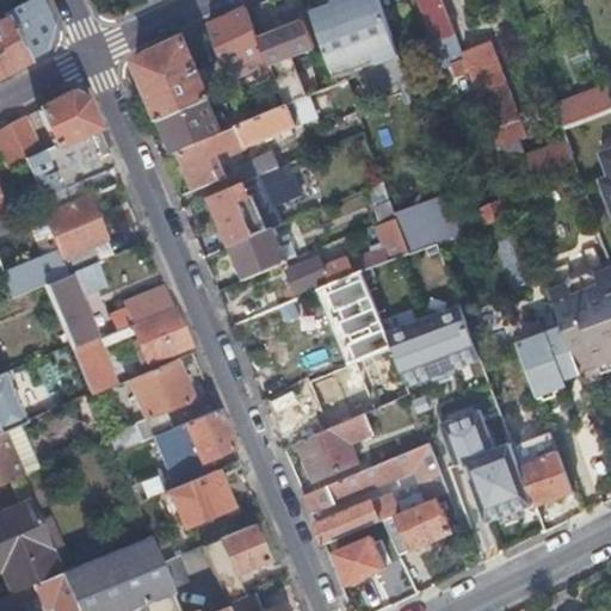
[(57,30),(44,0),(29,0),(1,14),(4,19),(29,61),(53,48),(57,30)]
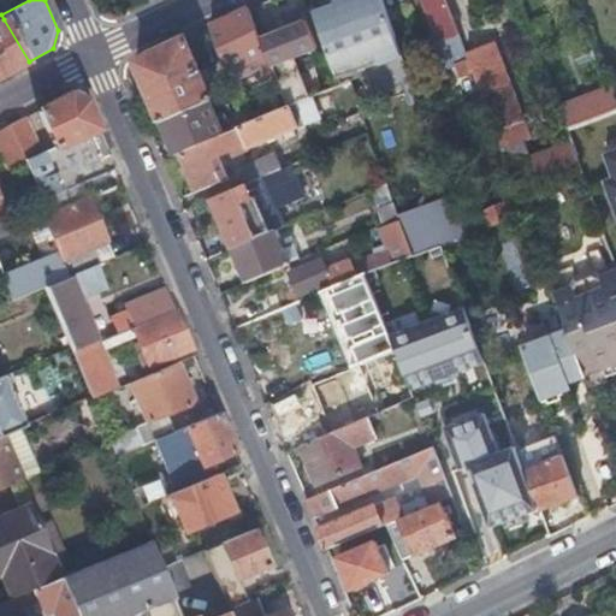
[(374,63),(374,64),(404,53),(389,10),(384,0),(344,0),(315,11),(341,76),(345,73),(345,72),(374,63)]
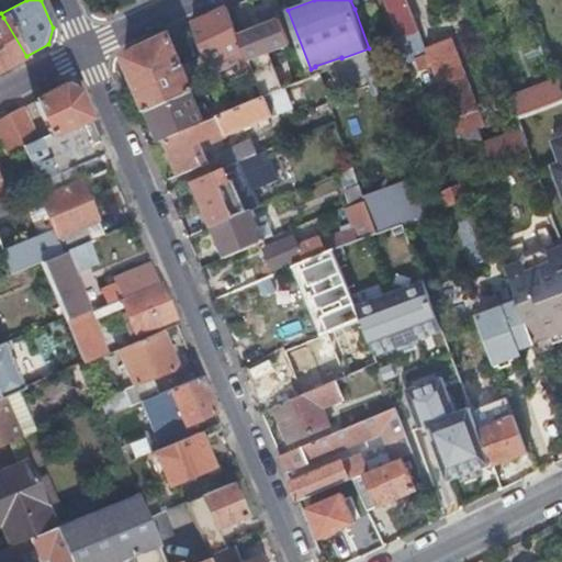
[(425,47),(406,0),(385,0),(400,35),(394,36),(404,63),(417,58),(419,64),(429,60),(425,47)]
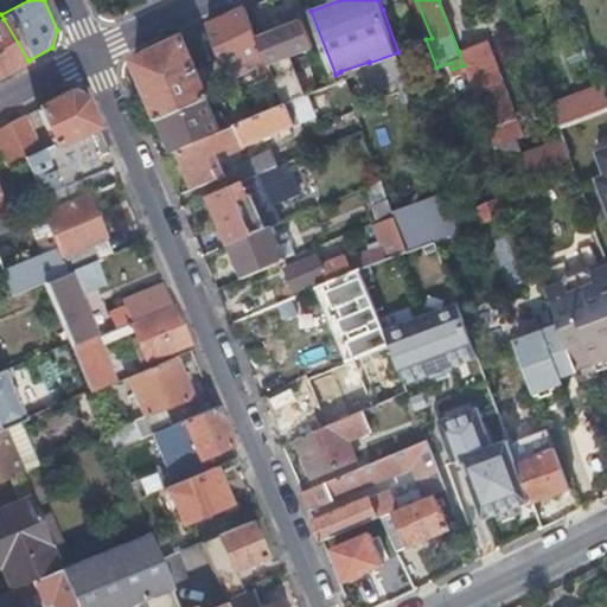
[(230,82),(269,68),(267,63),(257,38),(246,6),(208,24),(225,69),(230,82)]
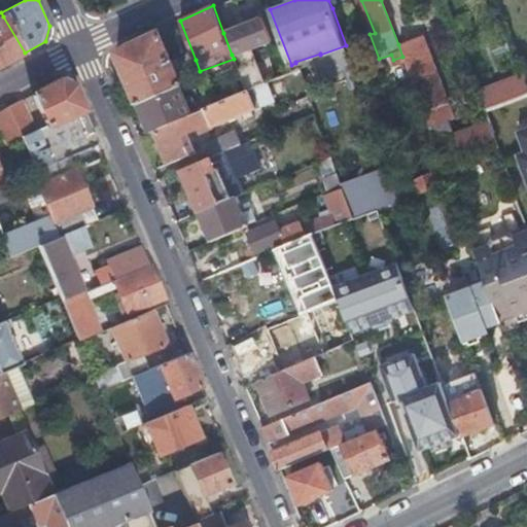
[(223,33),(232,55),(272,39),(258,7),(245,11),(250,23),(223,33)]
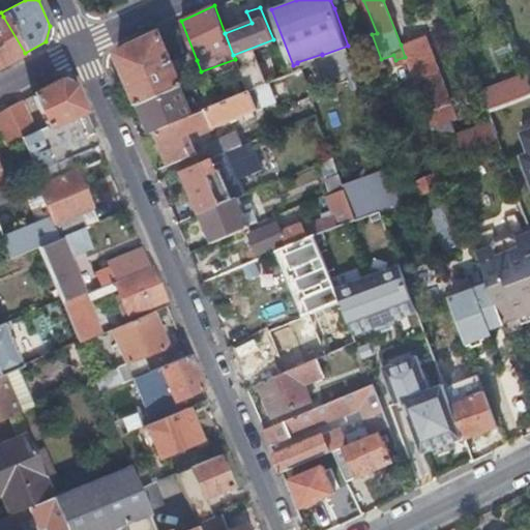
[(0,65),(25,53),(3,17),(0,18),(0,65)]
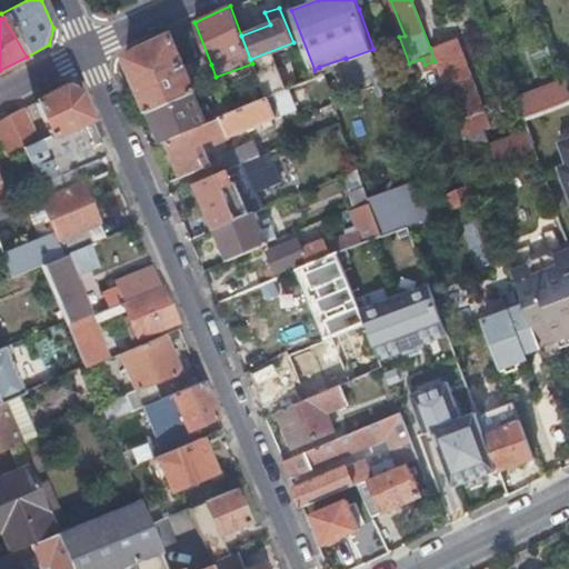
[(126,55),(149,110),(193,91),(197,90),(172,32),(126,55)]
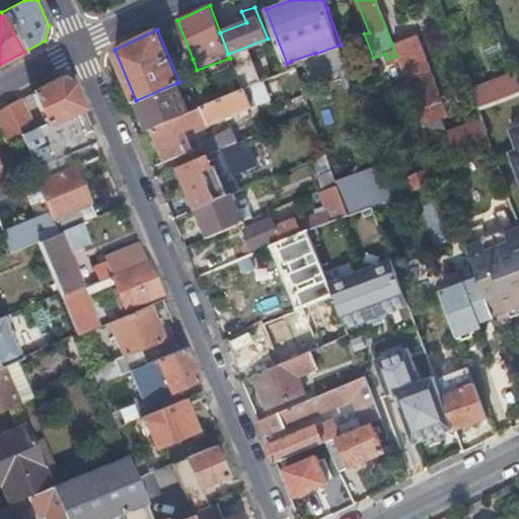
[(392,44),(396,56),(423,127),(440,121),(448,118),(440,98),(439,98),(415,35),(392,44)]
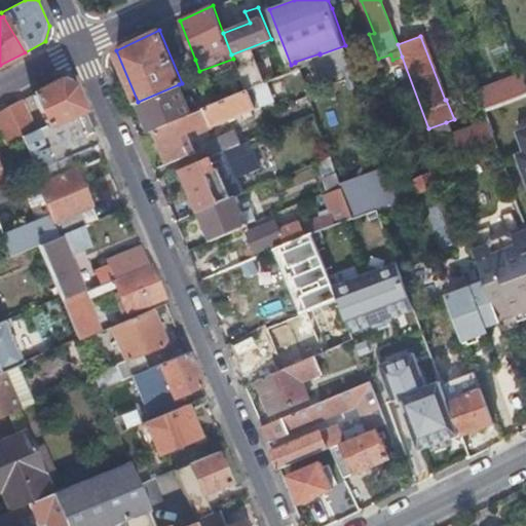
[(295,63),(320,54),(320,53),(295,62),(295,63)]
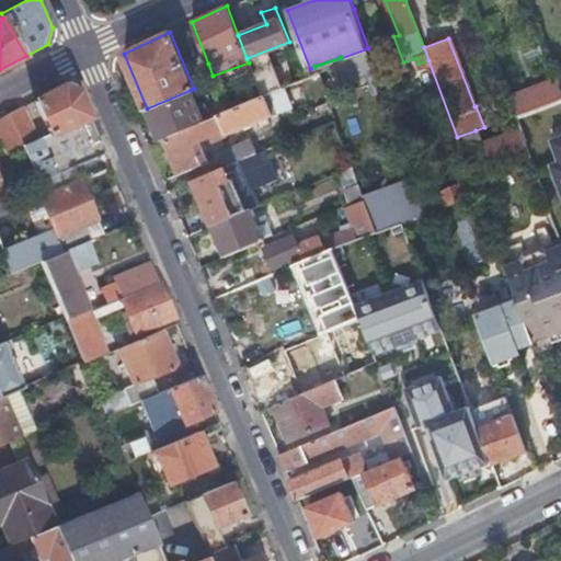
[(508,96),(516,117),(560,100),(560,83),(559,79),(508,96)]
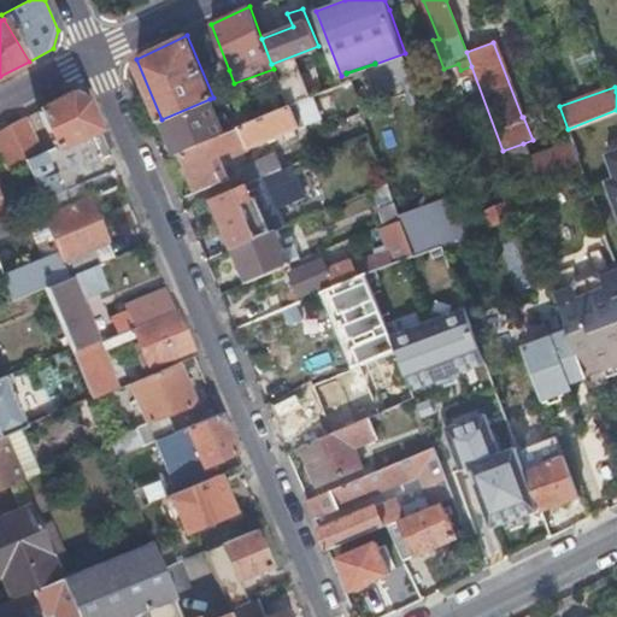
[(41,153),(24,162),(42,198),(82,181),(115,168),(86,98),(70,93),(37,110),(53,147),(41,153)]
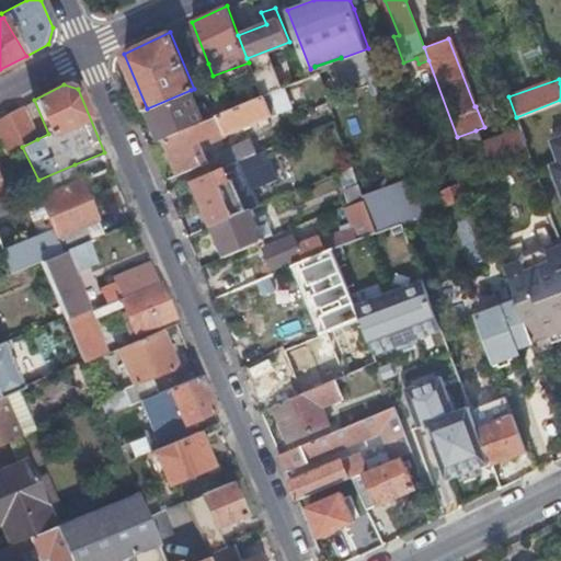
[(278,113),(294,106),(285,84),(270,91),(278,113)]
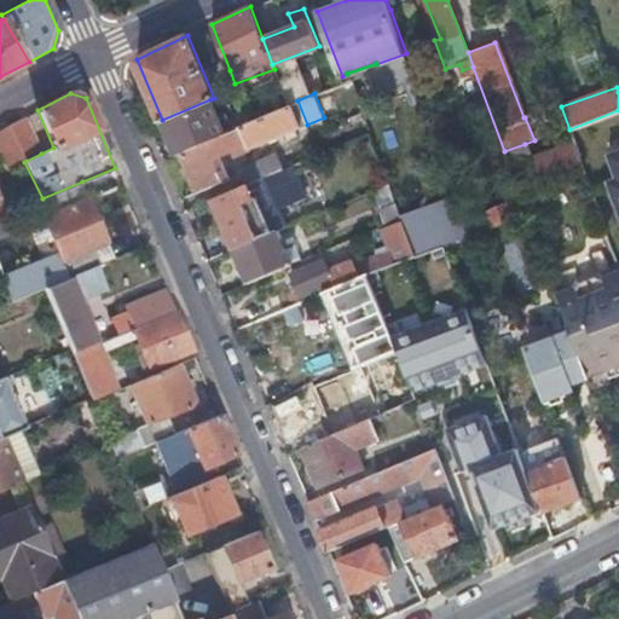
[(162,120),(177,154),(180,152),(207,142),(225,133),(217,115),(210,99),(162,120)]
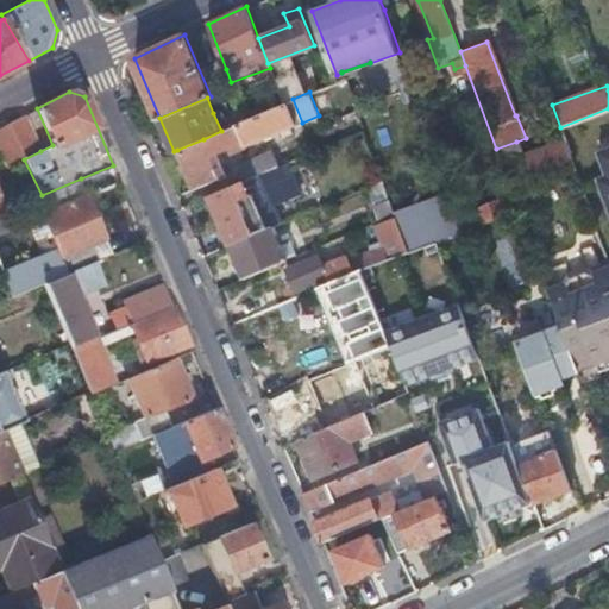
[(294,124),(284,105),(245,121),(237,125),(244,140),(245,144),(294,124)]
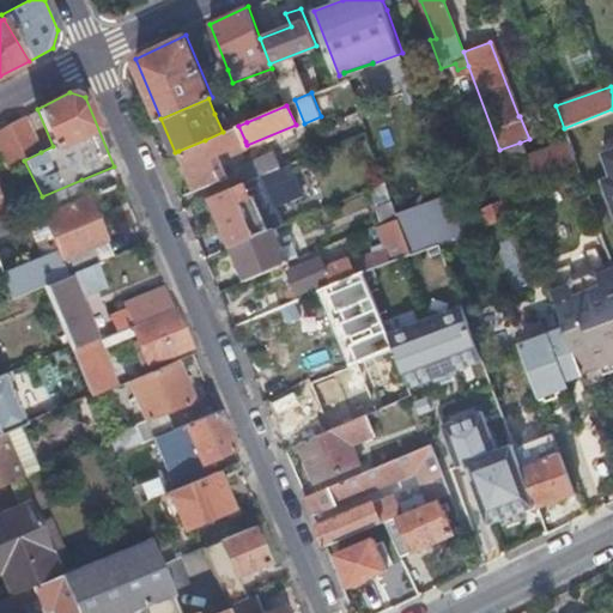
[(238,126),(247,122),(243,113),(228,120),(223,110),(214,114),(223,132),(238,126)]
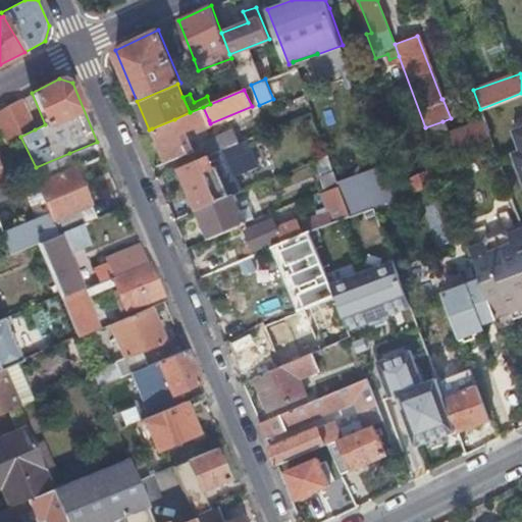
[(20,98),(0,109),(0,128),(6,143),(20,137),(35,129),(20,98)]
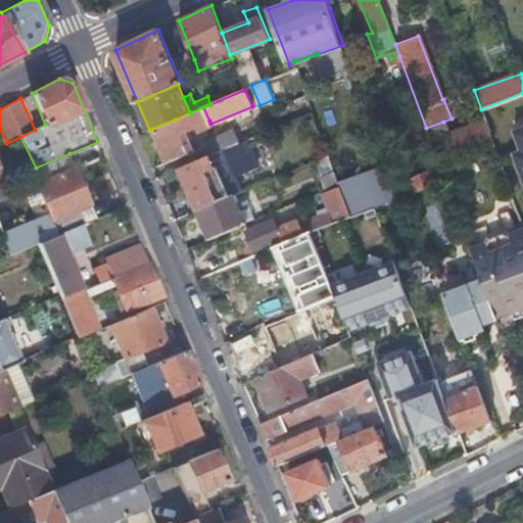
[(185,130),(209,121),(203,107),(190,112),(175,120),(180,132),(185,130)]
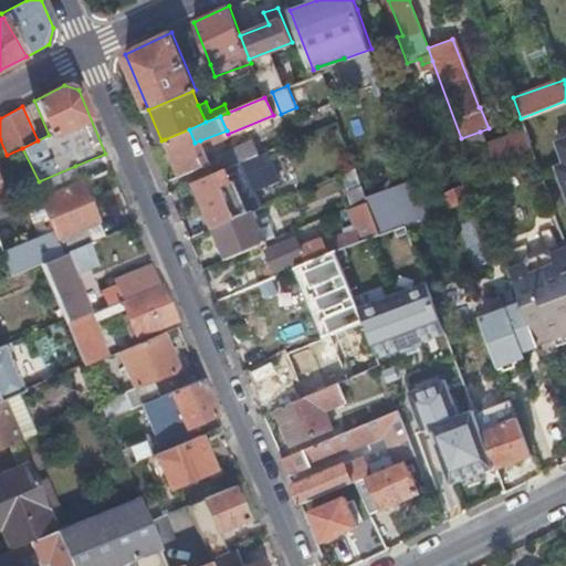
[(189,129),(165,139),(180,175),(203,166),(195,143),(189,129)]
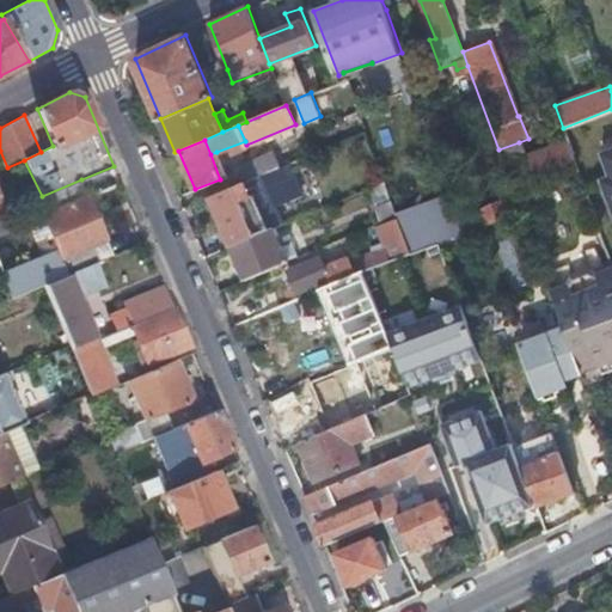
[(519,142),(499,150),(513,184),(532,177),(519,142)]
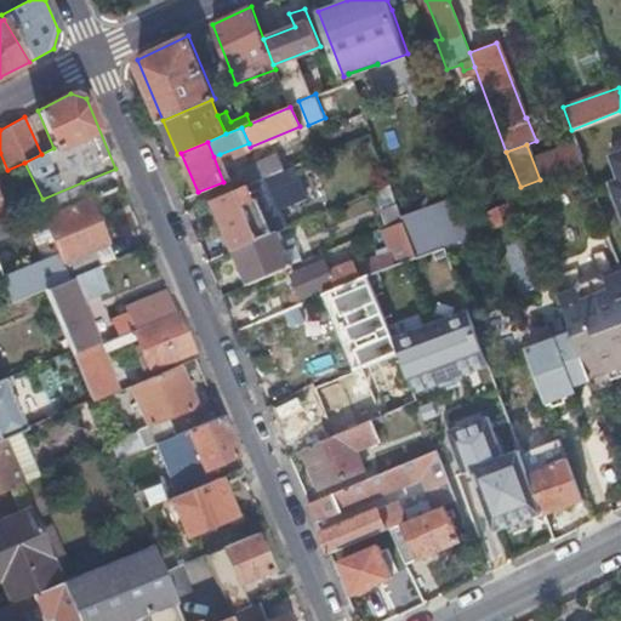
[(558,172),(584,163),(576,144),(551,153),(558,172)]
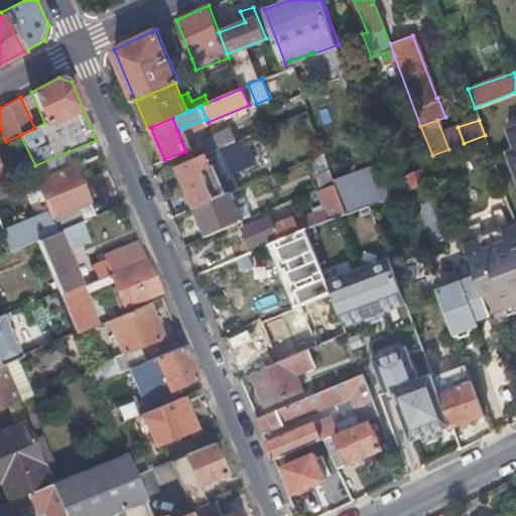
[(515,125),(507,128),(514,148),(507,150),(515,175),(515,125)]
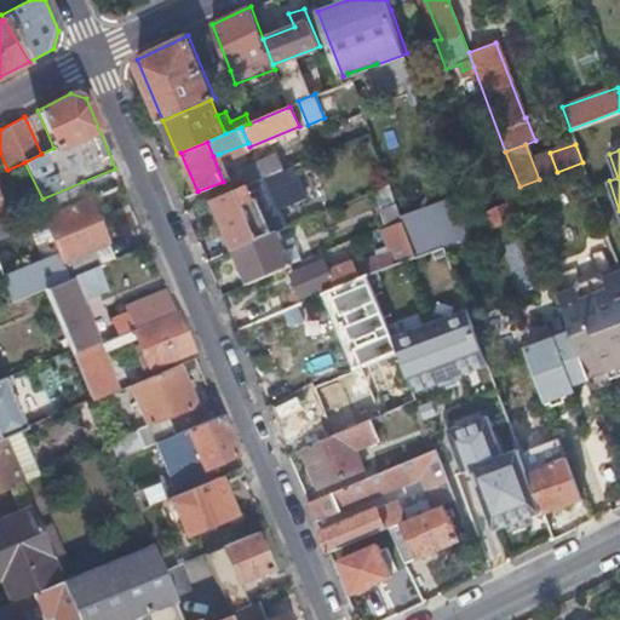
[(213,156),(223,182),(230,179),(219,154),(213,156)]
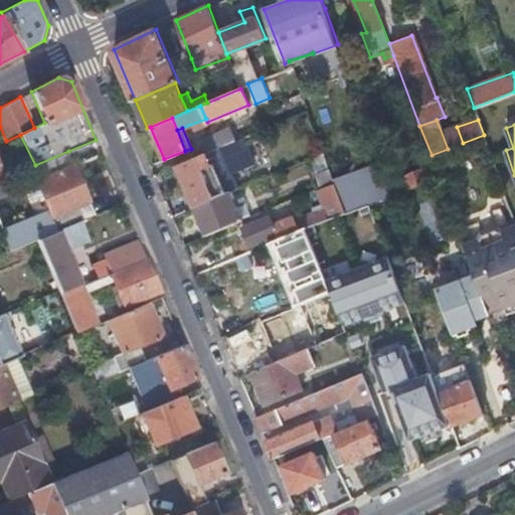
[(220,147),(236,140),(231,129),(203,141),(208,152),(208,154),(220,148),(220,147)]
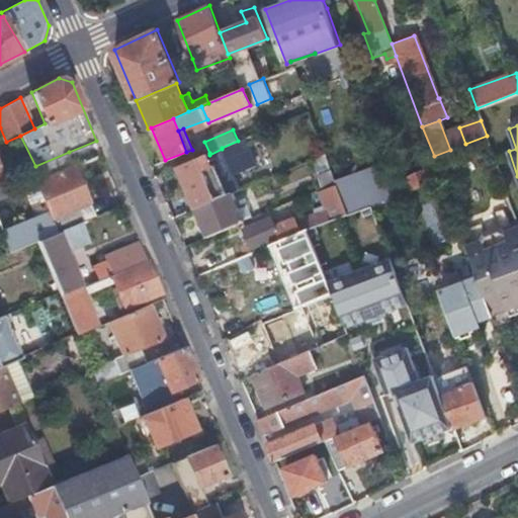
[(255,165),(244,138),(238,141),(222,148),(222,149),(209,155),(209,153),(179,166),(195,206),(234,191),(234,192),(239,190),(232,175),(255,165)]
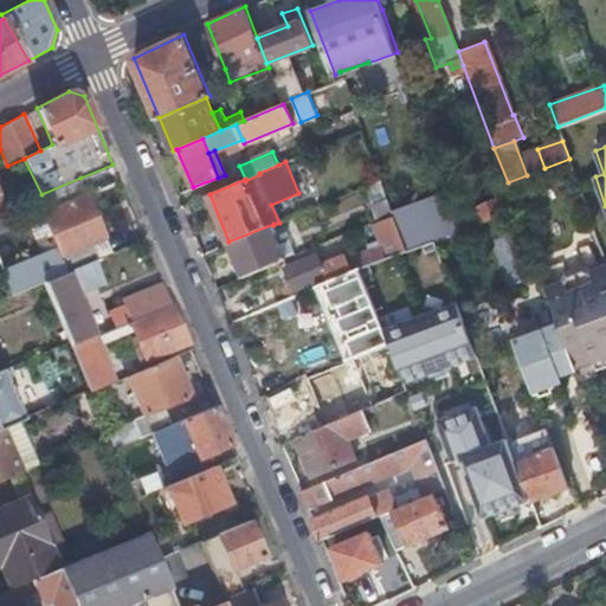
[(42,194),(36,197),(42,211),(86,192),(81,178),(42,194)]
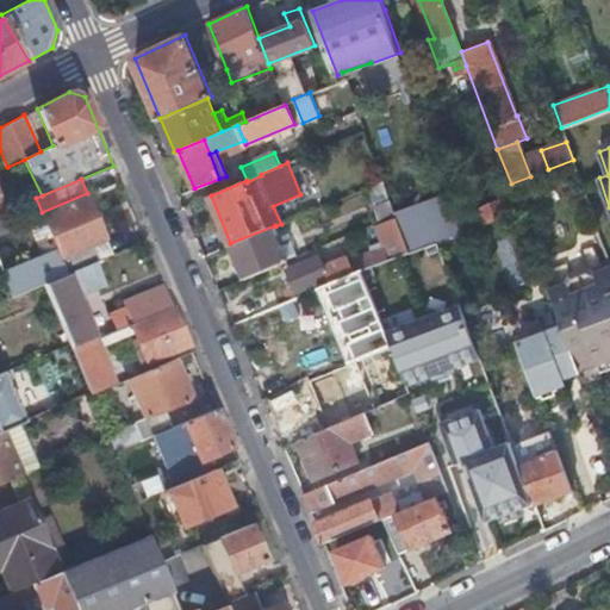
[(45,253),(2,273),(12,296),(44,282),(91,262),(112,253),(87,193),(42,212),(43,215),(50,231),(63,261),(58,261),(50,263),(45,253)]
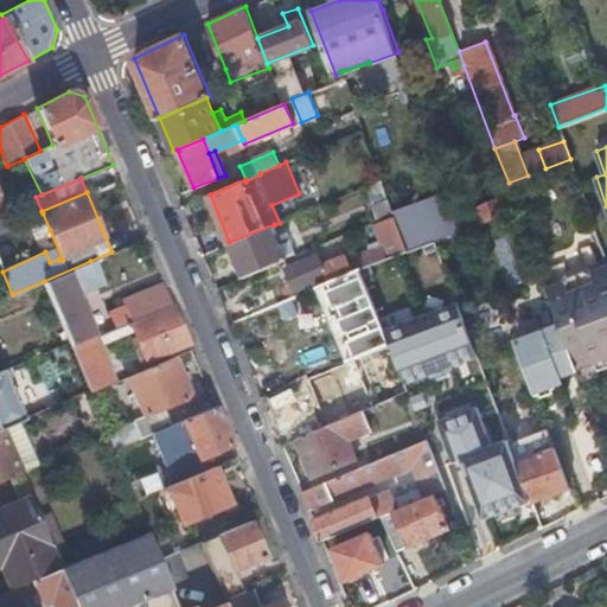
[(451,193),(422,204),(436,241),(436,242),(465,232),(451,193)]
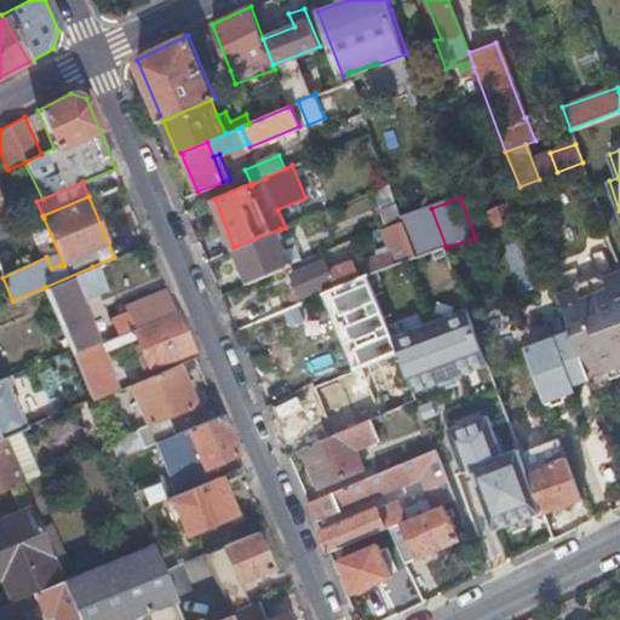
[(403,219),(397,202),(380,211),(388,225),(403,219)]
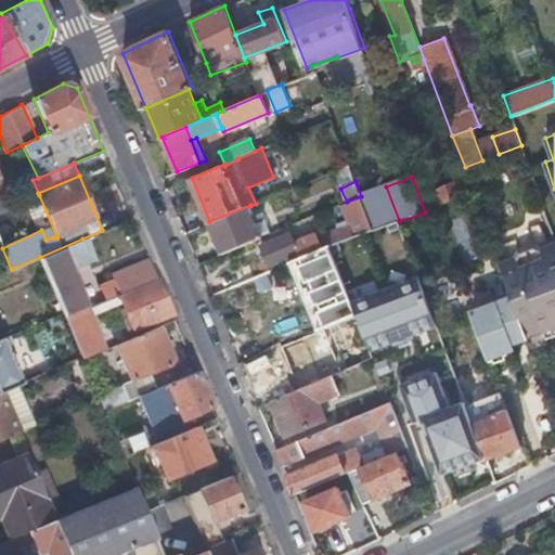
[(438,191),(442,206),(463,198),(457,183),(438,191)]
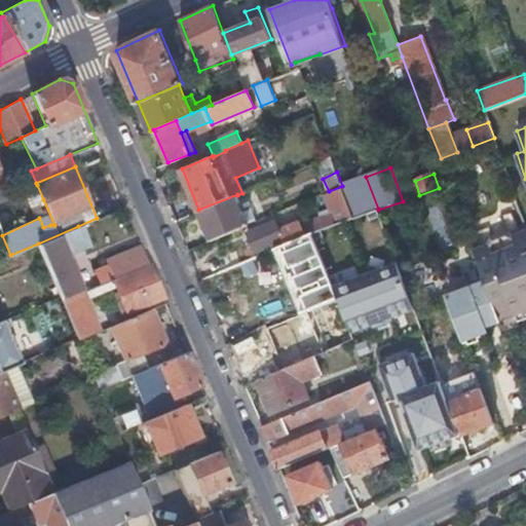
[(378,209),(366,177),(342,186),(354,217),(354,218),(378,209)]
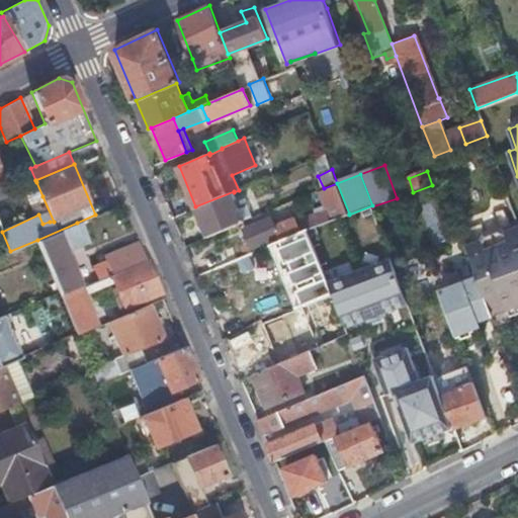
[(24,187),(30,201),(42,196),(36,182),(24,187)]
